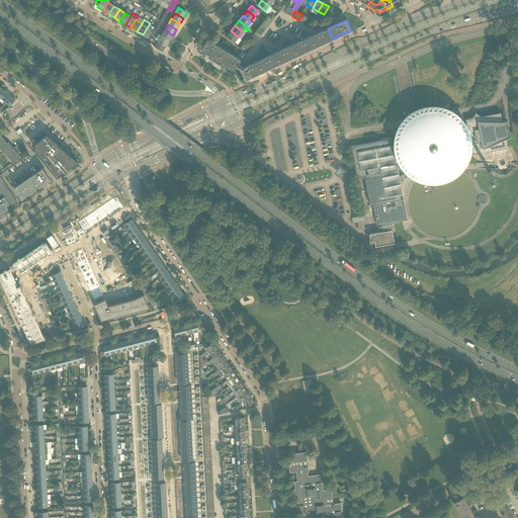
[(148,26),(143,34),(148,37),(153,29),(148,26)]
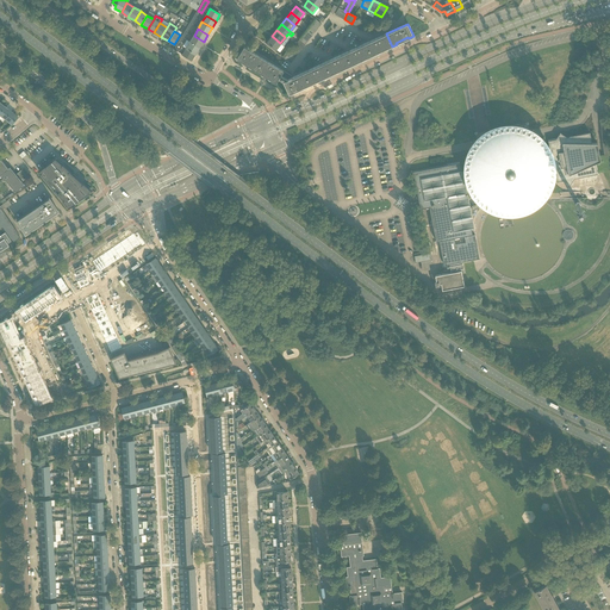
[(386,33),(366,43),(372,56),(377,54),(375,53),(387,47),(387,48),(392,47),(386,33)]
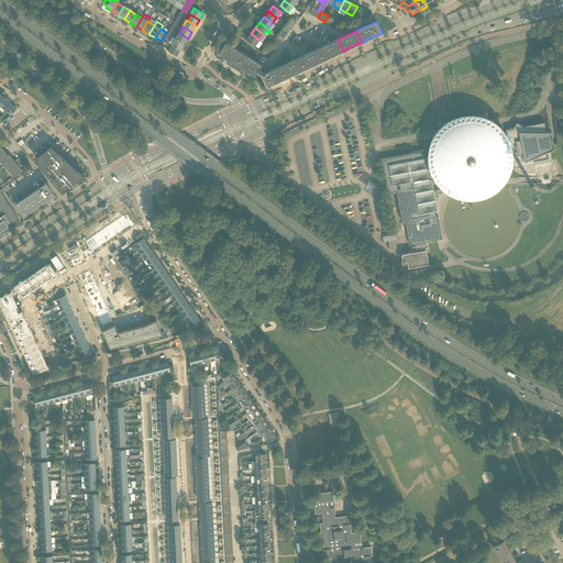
[(179,33),(175,39),(184,44),(188,39),(179,33)]
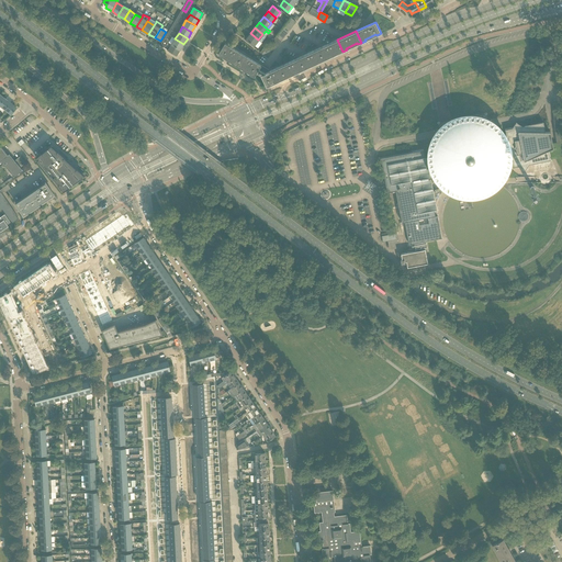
[(258,40),(250,33),(246,40),(254,46),(258,40)]
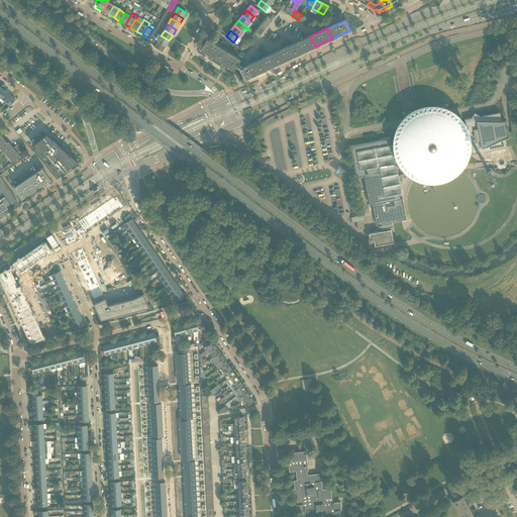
[(169,40),(161,35),(154,46),(163,52),(169,40)]
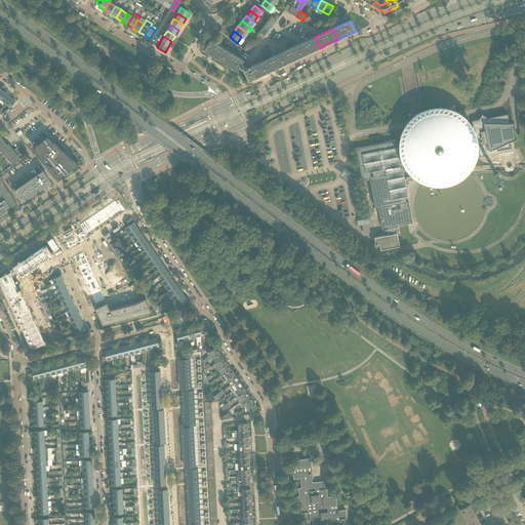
[(315,37),(297,45),(303,56),(307,54),(306,53),(316,48),(316,50),(320,48),(315,37)]
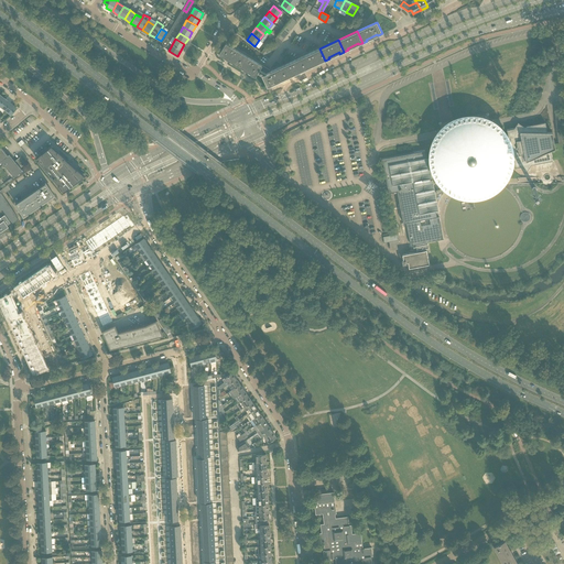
[(232,63),(237,65),(243,54),(226,43),(218,54),(223,57),(224,56),(234,62),(232,63)]
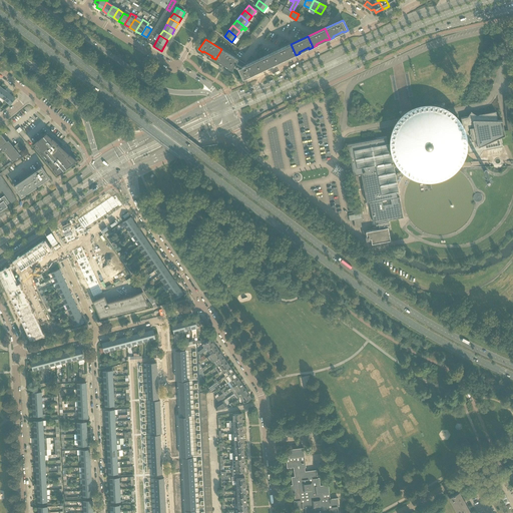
[(247,39),(242,45),(247,48),(252,43),(247,39)]
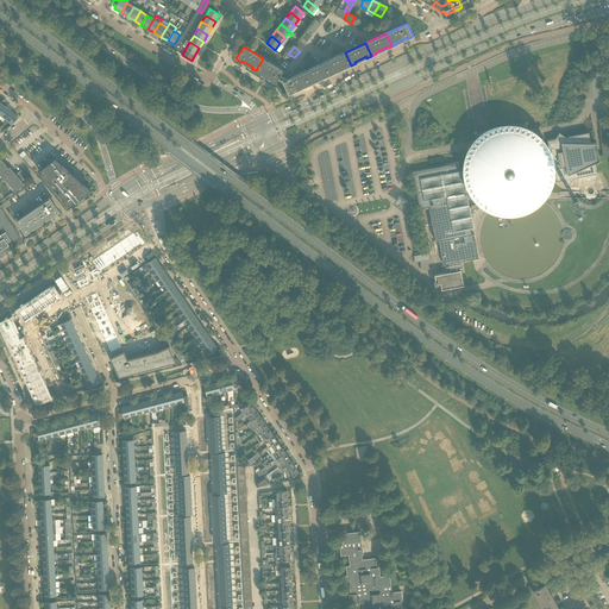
[(345,52),(324,62),(330,75),(334,73),(334,71),(345,66),(346,68),(351,66),(345,52)]
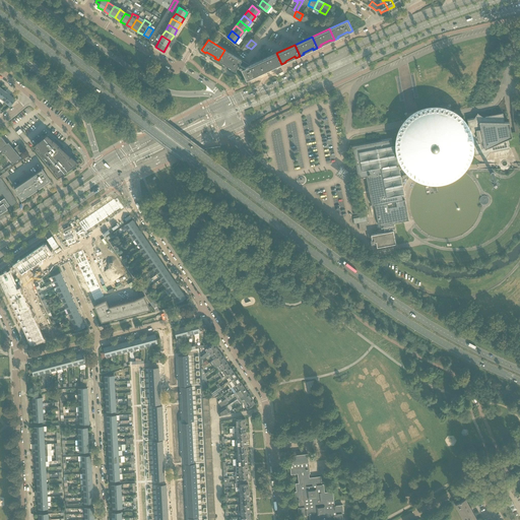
[(235,71),(238,67),(242,60),(224,50),(218,60),(222,63),(222,62),(232,67),(232,68),(235,71)]
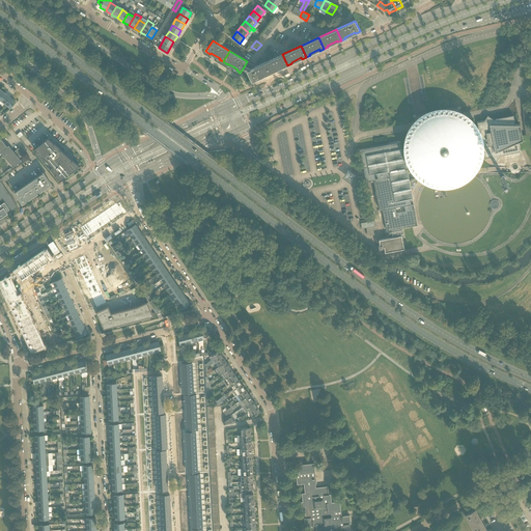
[(282,54),(264,62),(270,74),(274,72),(273,71),(283,66),(283,67),(287,65),(282,54)]
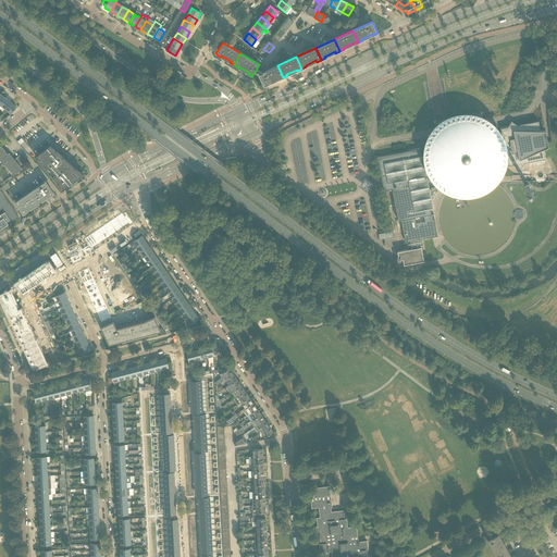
[(259,64),(255,72),(258,74),(263,86),(269,84),(268,83),(279,78),(279,79),(283,77),(277,65),(267,71),(265,69),(259,64)]
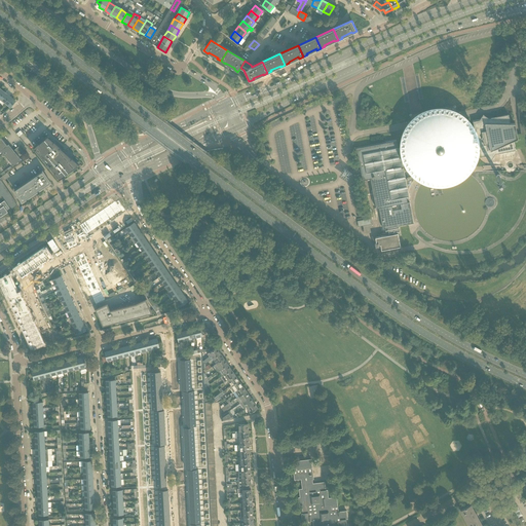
[(419,74),(400,77),(404,104),(424,100),(419,74)]
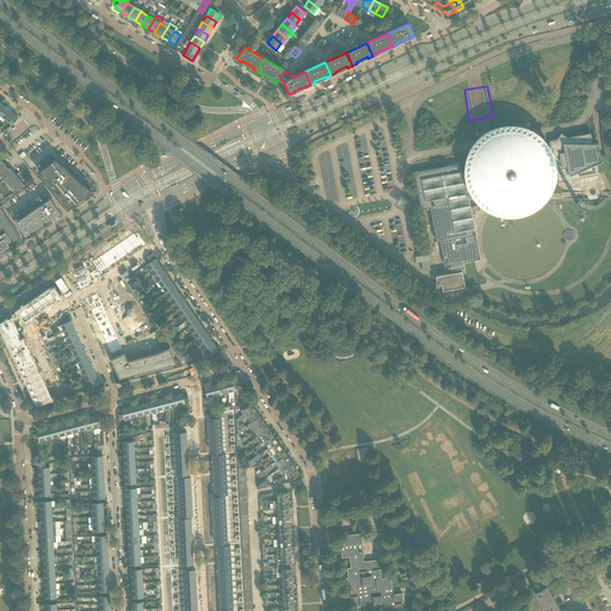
[(5,107),(0,112),(0,113),(6,118),(5,119),(6,119),(11,112),(5,107)]
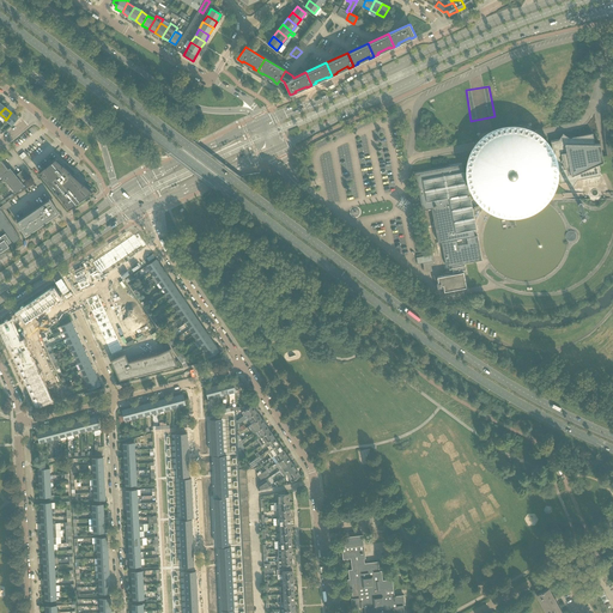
[(11,113),(6,120),(12,125),(18,117),(17,117),(11,113)]
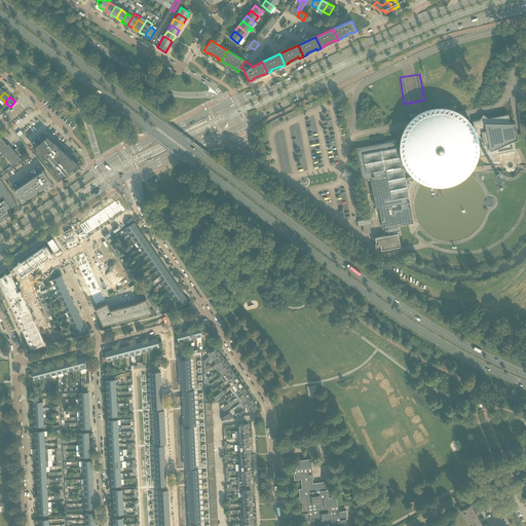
[(400,147),(400,151),(400,153),(401,156),(402,159),(403,162),(405,165),(406,168),(408,171),(410,174),(413,176),(415,178),(419,181),(422,182),(423,183),(427,184),(428,185),(433,185),(436,186),(440,186),(442,186),(446,185),(449,185),(453,183),(455,183),(458,181),(461,180),(463,178),(464,177),(467,175),(467,174),(470,172),(472,168),(474,166),(476,162),(477,159),(478,156),(479,152),(479,149),(479,146),(479,142),(479,139),(478,136),(477,133),(475,128),(474,125),(472,123),(470,120),(467,117),(465,116),(463,114),(460,112),(455,110),(455,109),(450,108),(448,107),(445,107),(442,106),(439,106),(436,106),(431,107),(428,108),(425,109),(421,110),(419,112),(417,113),(415,114),(411,118),(410,118),(407,122),(406,125),(404,127),(403,129),(402,134),(401,137),(400,141),(400,144),(400,147)]
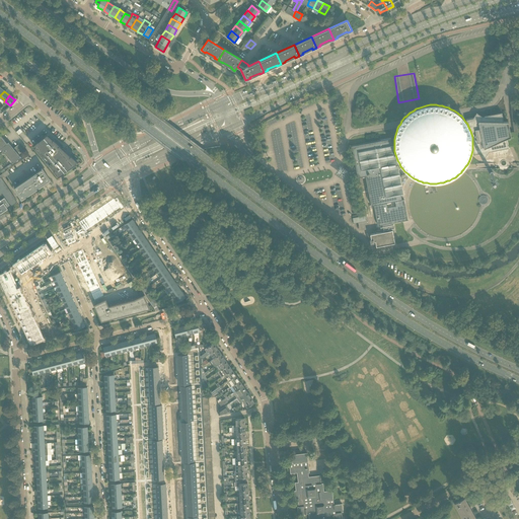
[(473,119),(466,120),(473,154),(479,153),(485,157),(489,151),(508,148),(508,147),(508,145),(507,139),(511,137),(510,133),(508,122),(503,122),(503,119),(502,113),(482,117),(476,113),(473,119)]
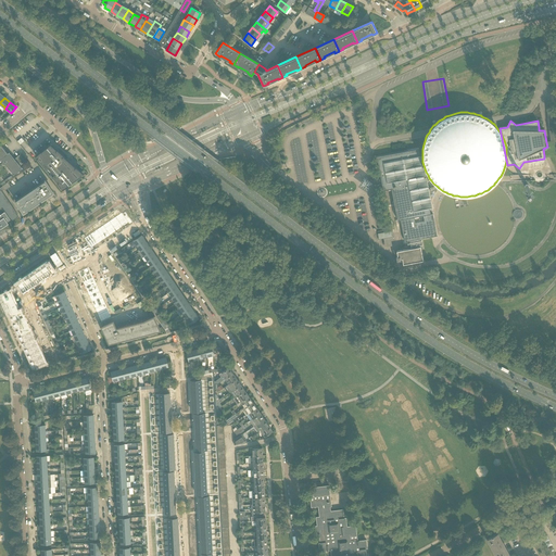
[(50,143),(36,156),(63,188),(84,174),(50,143)]
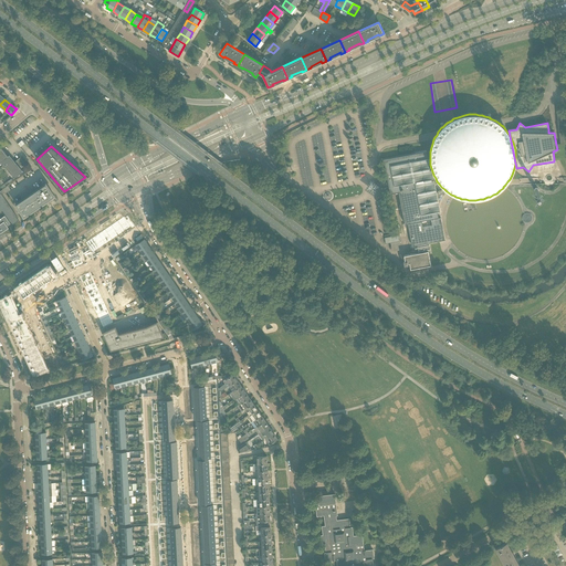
[(0,163),(1,163),(14,178),(14,177),(16,178),(20,175),(19,174),(22,170),(20,168),(24,165),(20,157),(14,161),(9,155),(8,156),(1,148),(0,148),(0,163)]
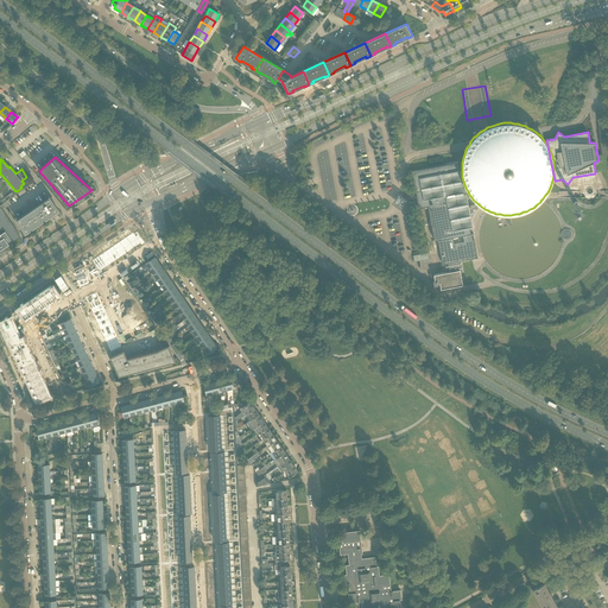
[(417,196),(407,198),(406,198),(404,198),(405,203),(406,203),(409,202),(418,201),(419,208),(429,207),(435,241),(438,241),(439,247),(442,259),(442,265),(448,264),(449,266),(445,266),(447,270),(449,270),(450,272),(434,274),(435,282),(434,282),(434,286),(438,285),(437,283),(439,283),(441,290),(462,285),(460,272),(462,272),(461,261),(470,259),(472,259),(477,258),(475,241),(474,234),(473,234),(470,234),(461,182),(463,181),(462,177),(462,175),(460,175),(458,171),(460,171),(457,163),(447,164),(447,165),(412,172),(417,196)]
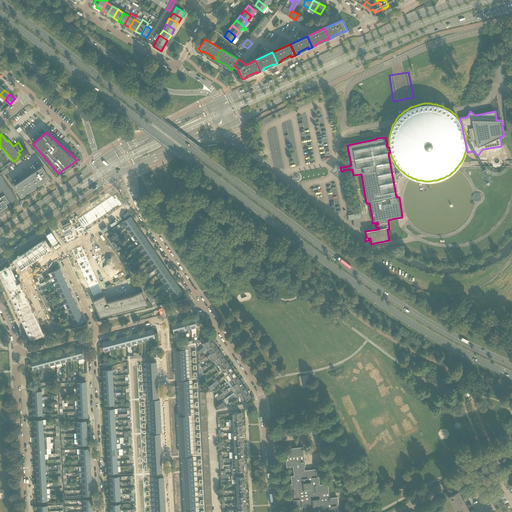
[(342,167),(335,162),(329,171),(338,177),(342,171),(341,171),(340,167),(342,167)]
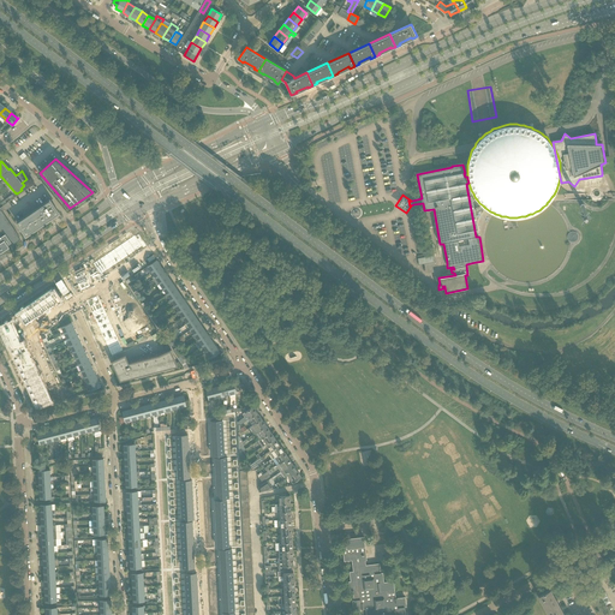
[(17,222),(23,231),(27,236),(59,213),(49,199),(17,222)]
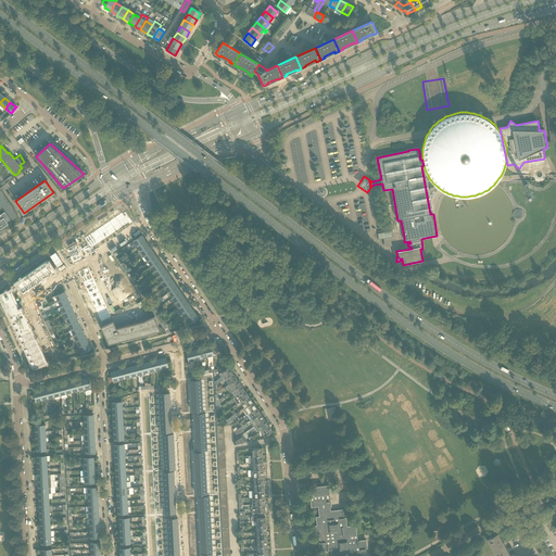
[(0,228),(8,224),(7,222),(8,220),(10,223),(19,216),(15,213),(16,213),(0,188),(0,228)]
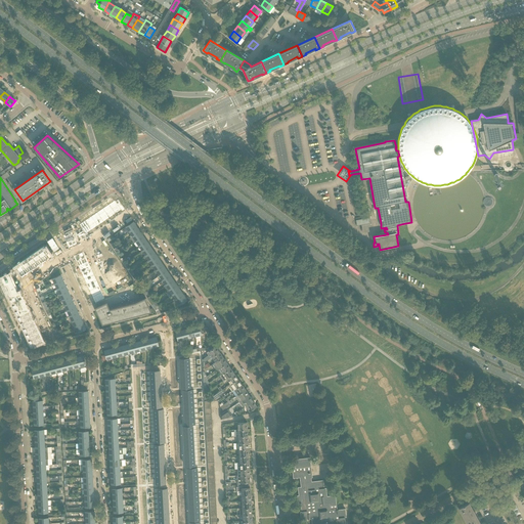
[(116,197),(77,223),(86,236),(125,209),(116,197)]
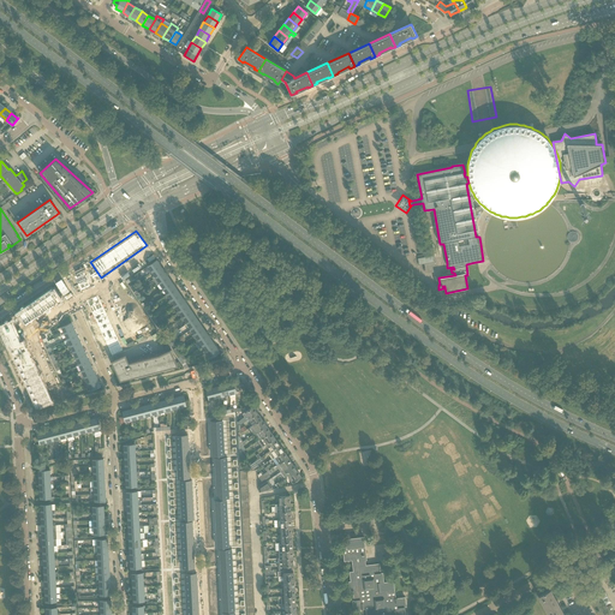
[(428,269),(430,269),(430,267),(434,266),(433,256),(417,258),(418,266),(427,264),(428,269)]
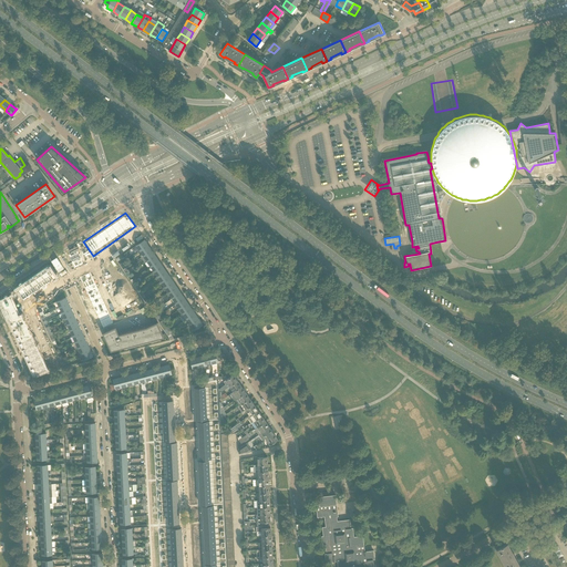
[(136,245),(141,250),(147,245),(144,240),(136,245)]
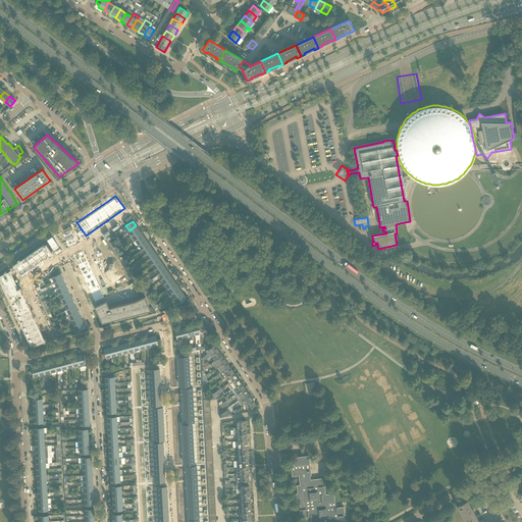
[(129,230),(132,235),(139,230),(136,225),(129,230)]
